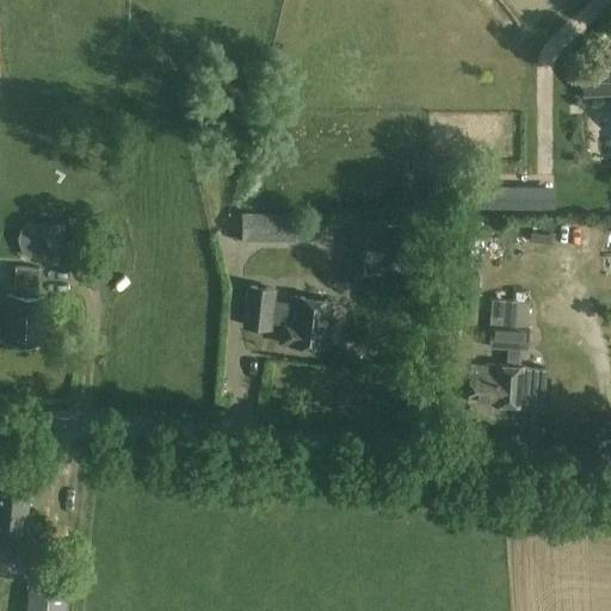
[(582,82),(574,84),(574,94),(582,94),(582,97),(610,94),(610,60),(581,62),(582,82)]
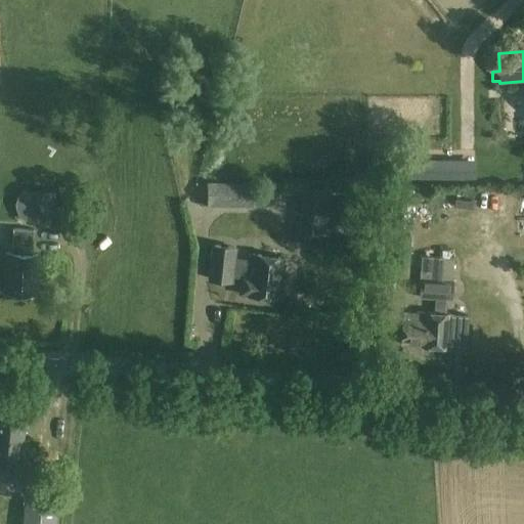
[(253,182),(208,182),(208,205),(252,205),(253,182)]
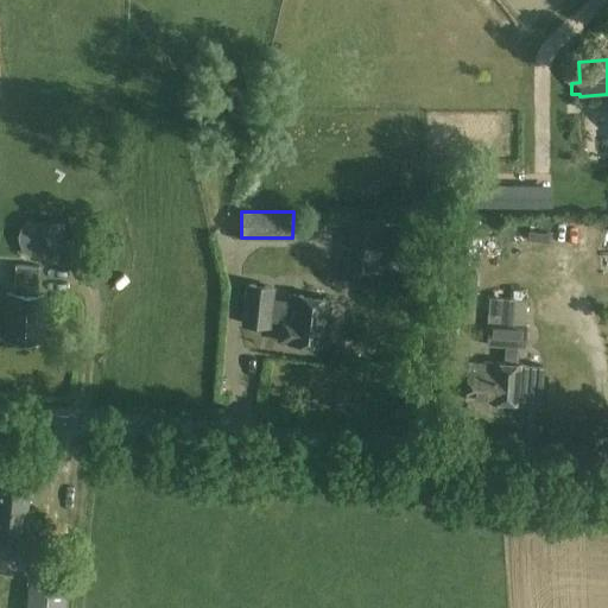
[(390,273),(396,222),(352,217),(347,268),(390,273)]
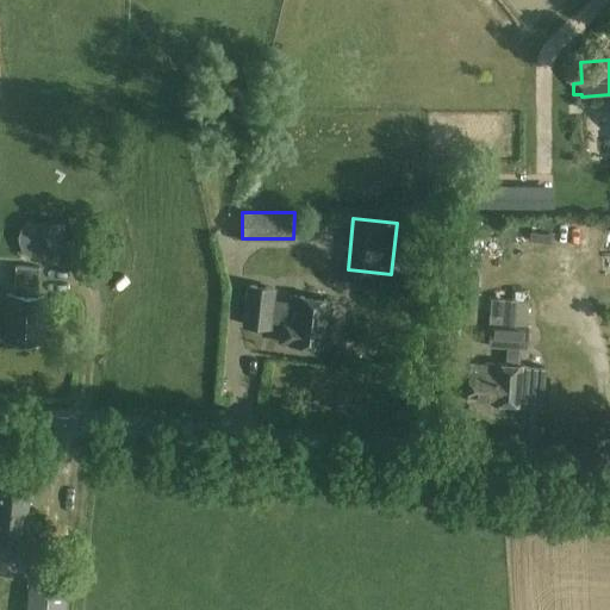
[(63,259),(64,223),(33,222),(32,257),(63,259)]
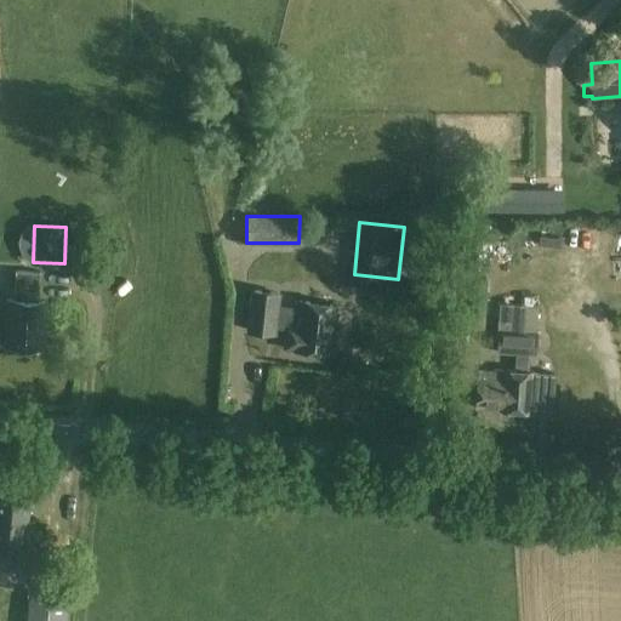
[(46,303),(38,302),(40,272),(16,271),(15,301),(9,301),(6,348),(44,351),(46,303)]
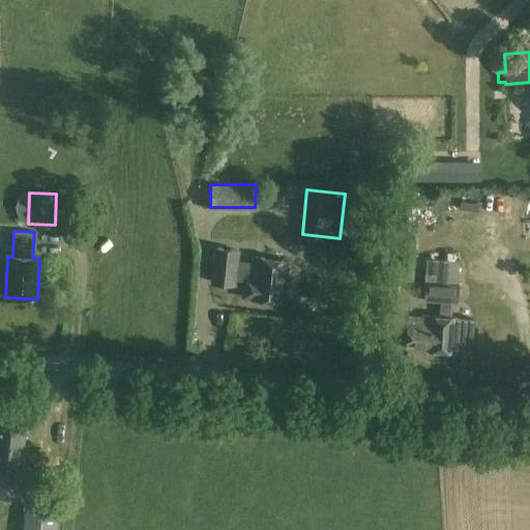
[(290,262),(257,258),(257,263),(238,260),(240,251),(215,246),(211,283),(235,286),(236,280),(246,282),(244,297),(284,303),(290,262)]
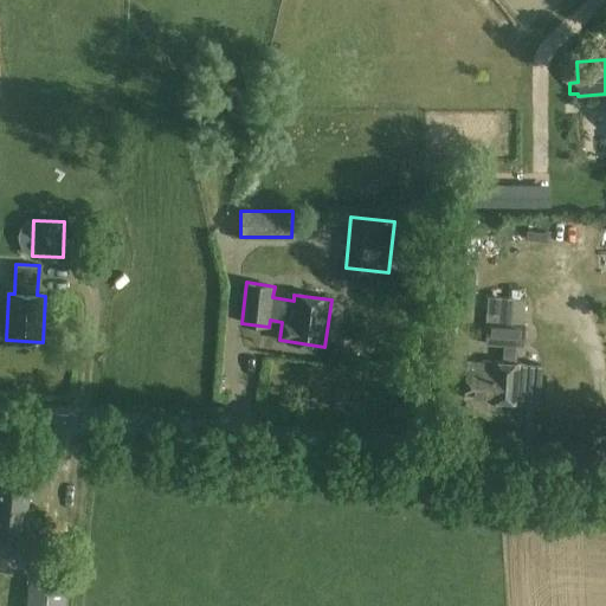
[(466,368),(464,399),(519,403),(521,363),(517,363),(519,346),(522,346),(524,324),(511,323),(513,298),(489,297),(485,343),(503,345),(502,362),(491,361),(491,362),(468,360),(466,368)]
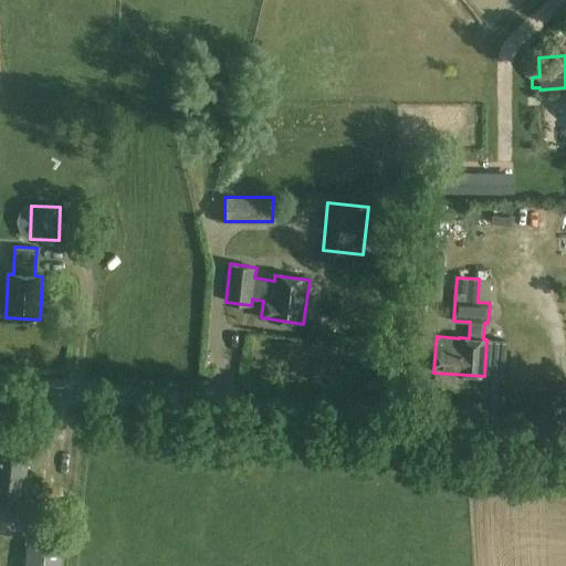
[(0,517),(32,522),(35,491),(24,490),(28,456),(0,452),(0,517)]
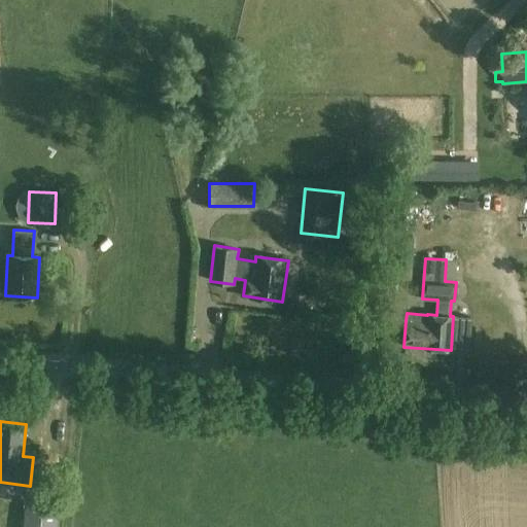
[(54,526),(56,513),(27,510),(25,526),(54,526)]
